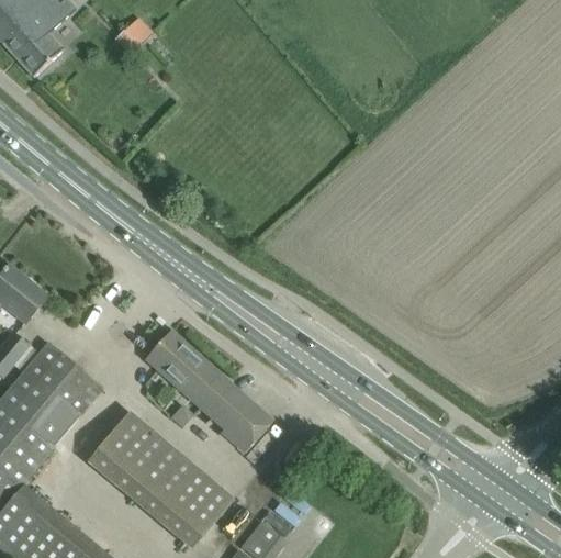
[(0,0),(0,38),(33,76),(63,47),(48,31),(75,7),(69,0),(59,0),(58,1),(57,0),(0,0)]
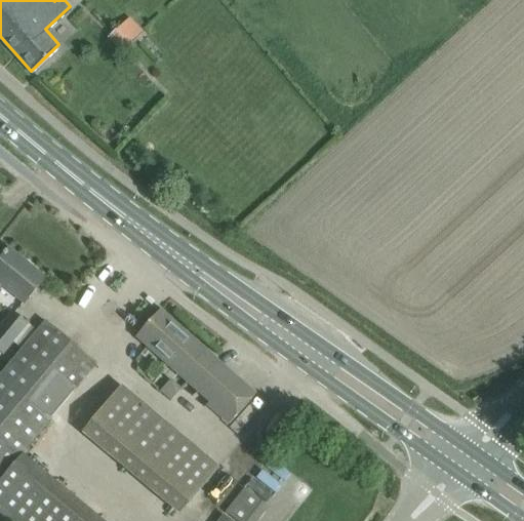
[(107,34),(121,48),(143,29),(129,13),(107,34)]
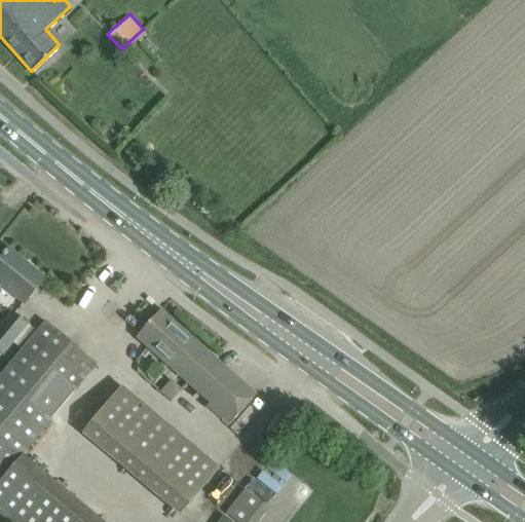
[(1,252),(2,253),(0,256),(0,286),(2,284),(24,301),(44,275),(8,246),(5,249),(4,248),(1,252)]
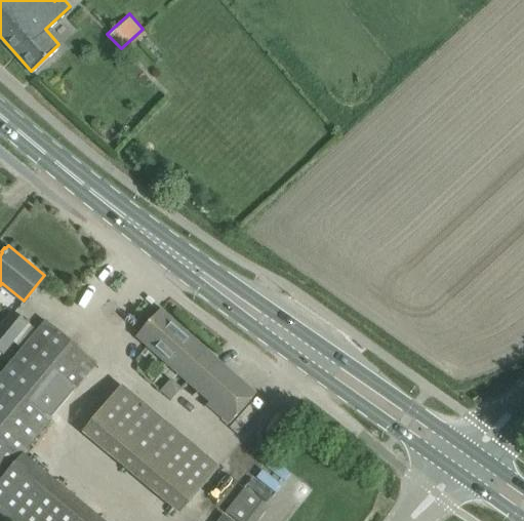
[(233,372),(159,307),(133,335),(207,401),(205,403),(227,422),(253,392),(233,373),(233,372)]
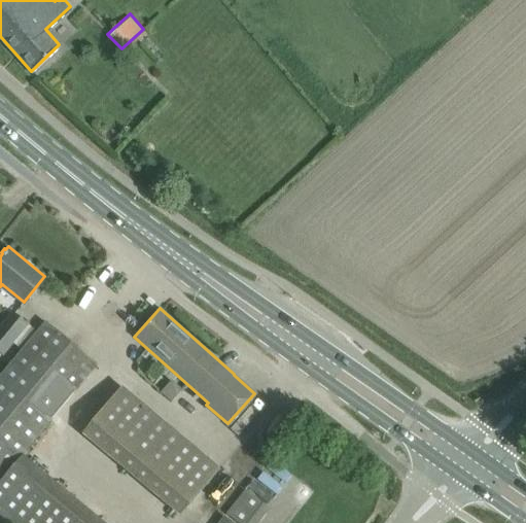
[(13,343),(29,323),(13,310),(0,325),(0,351),(4,354),(13,343)]
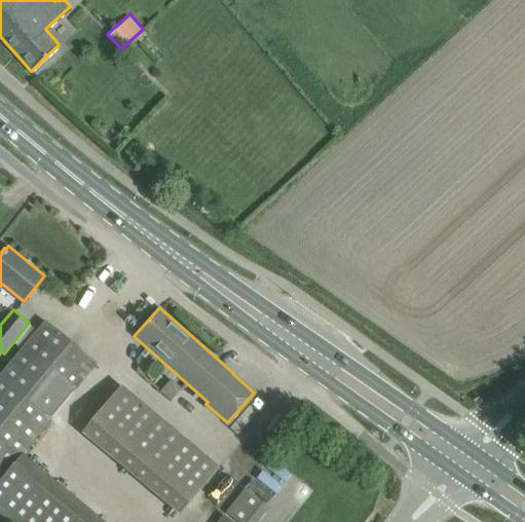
[(11,462),(96,361),(45,319),(37,329),(29,323),(13,342),(22,348),(0,373),(0,483),(14,465),(11,462)]
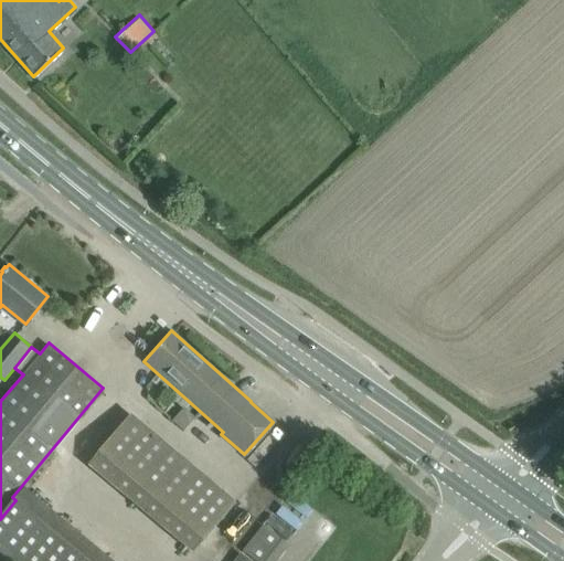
[(130,412),(87,463),(192,551),(235,500),(130,412)]
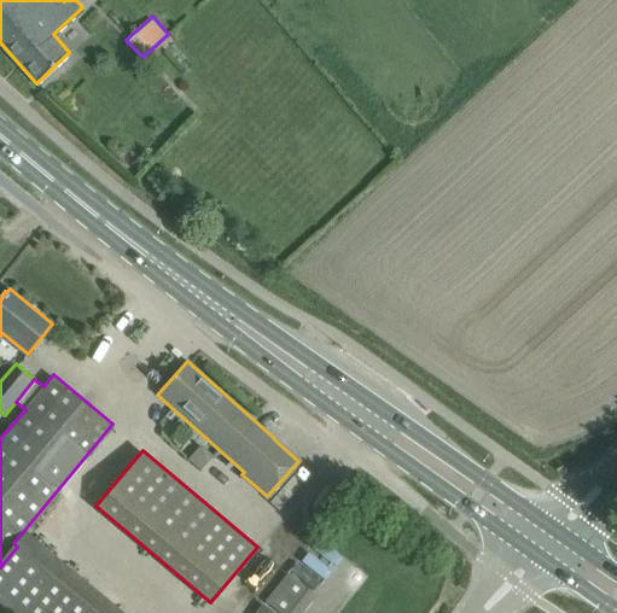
[(97,612),(17,547),(0,567),(0,605),(10,612),(97,612)]
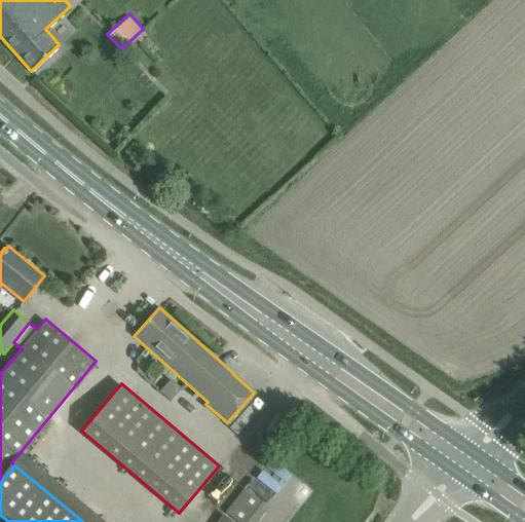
[(225,510),(240,521),(255,521),(268,506),(244,486),(225,510)]
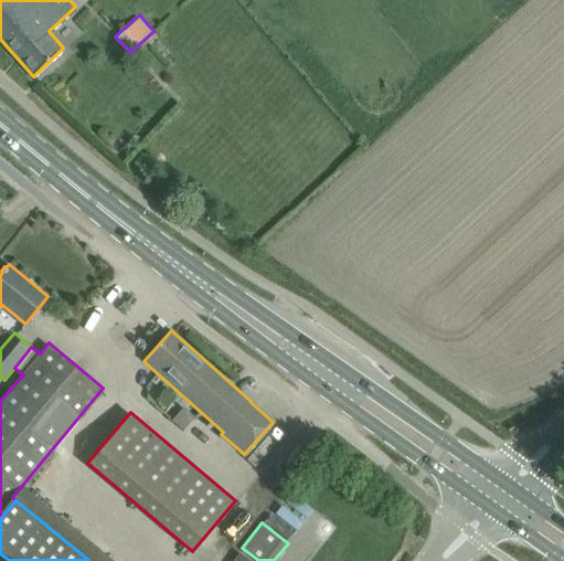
[(251,560),(240,551),(232,560),(251,560)]
